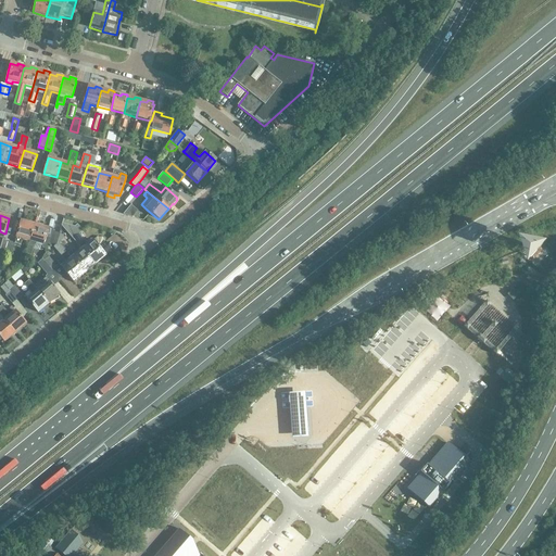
[(22,239),(29,241),(34,225),(21,222),(14,243),(14,244),(15,244),(21,245),(22,239)]
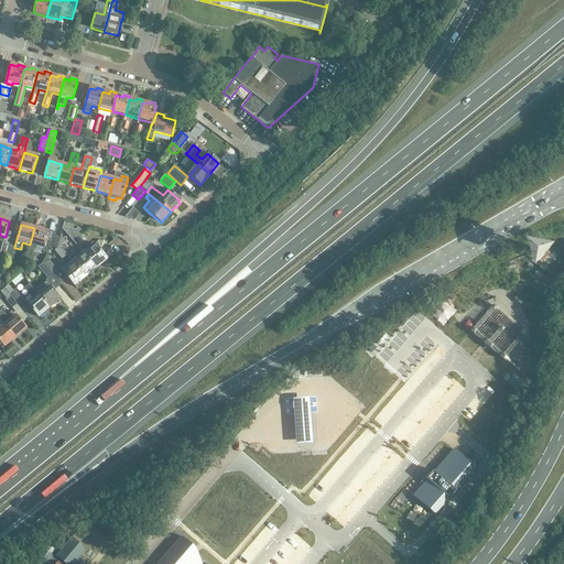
[(49,253),(50,247),(52,240),(46,239),(47,232),(34,228),(30,245),(43,248),(42,252),(49,253)]
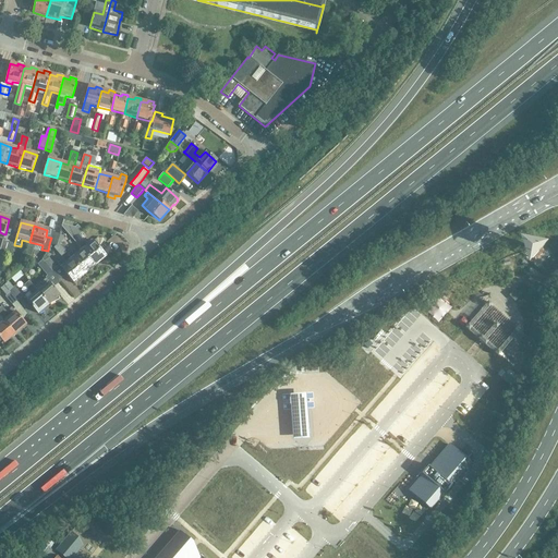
[(51,238),(49,244),(56,246),(59,234),(52,232),(51,238)]
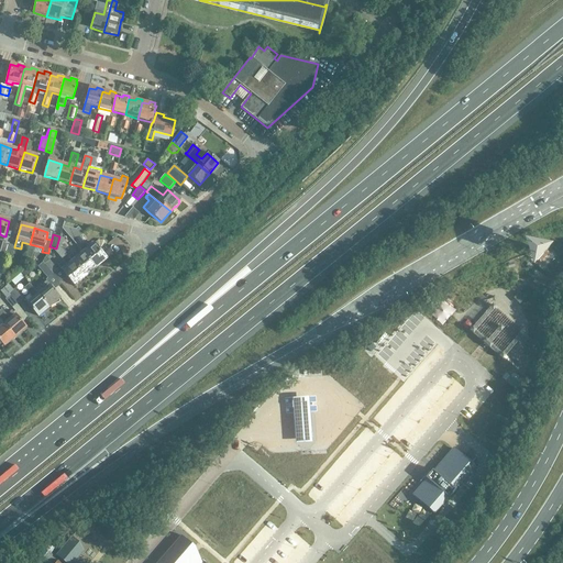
[(6,257),(12,258),(15,247),(14,247),(14,246),(9,244),(6,257)]
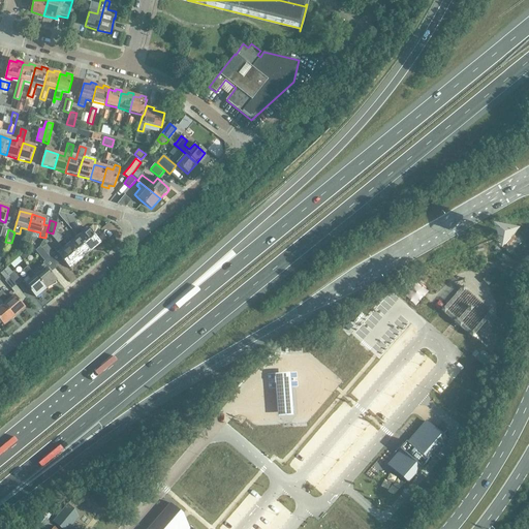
[(88,229),(78,238),(90,252),(100,244),(99,243),(105,238),(100,231),(94,237),(88,229)]
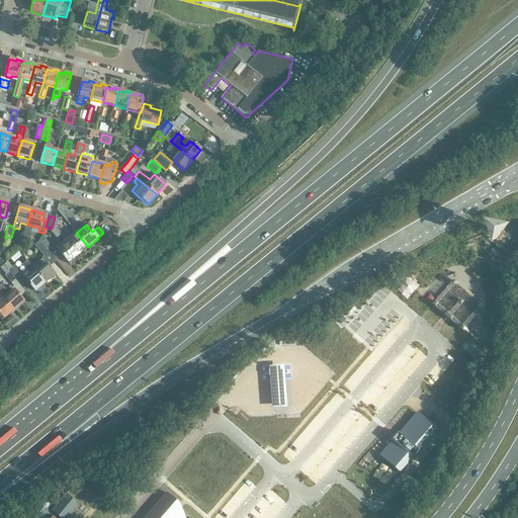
[(88,247),(76,233),(71,237),(68,232),(63,237),(67,241),(79,255),(88,247)]
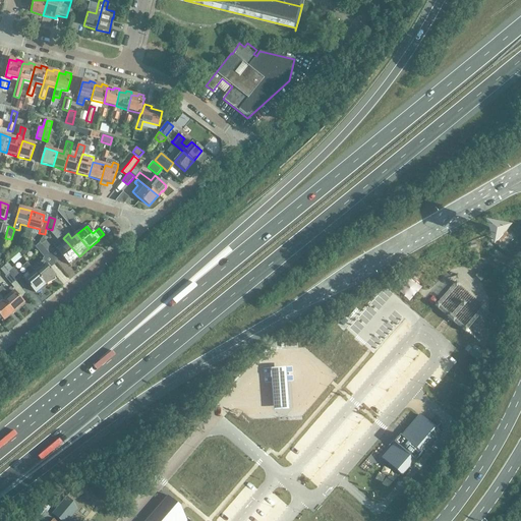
[(40,243),(48,253),(53,249),(43,237),(39,242),(40,243)]
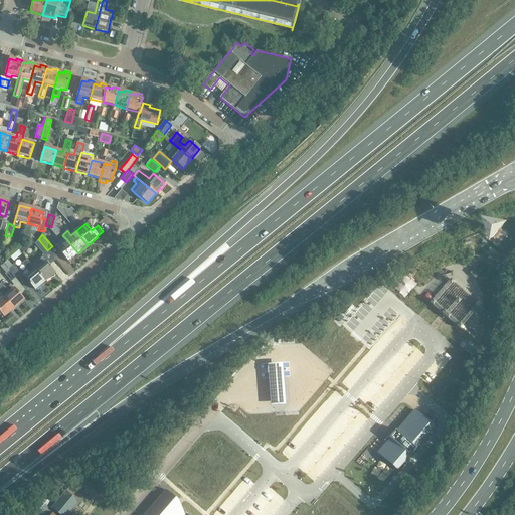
[(78,253),(66,239),(61,243),(57,239),(52,243),(68,262),(78,253)]
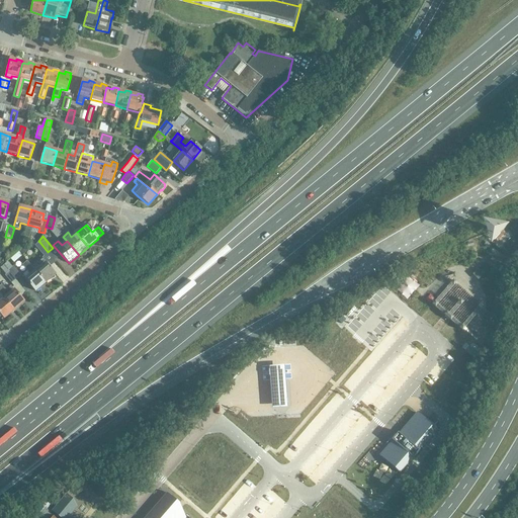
[(33,270),(45,283),(55,275),(50,268),(56,262),(48,252),(39,242),(35,246),(45,256),(41,259),(37,263),(39,265),(33,270)]
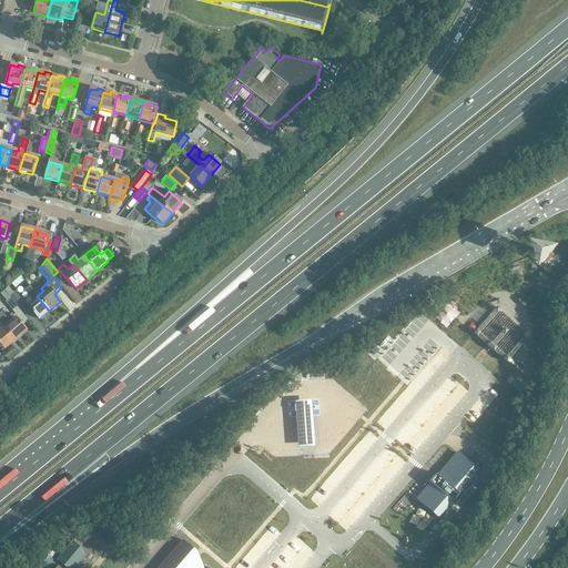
[(49,311),(37,296),(29,286),(29,287),(27,285),(23,288),(26,290),(24,291),(32,301),(27,304),(29,306),(28,306),(39,320),(49,311)]
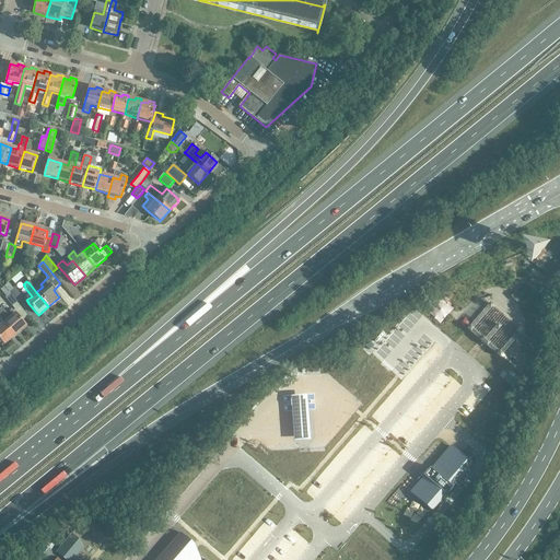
[(8,283),(3,287),(16,303),(22,298),(14,289),(13,290),(8,283)]
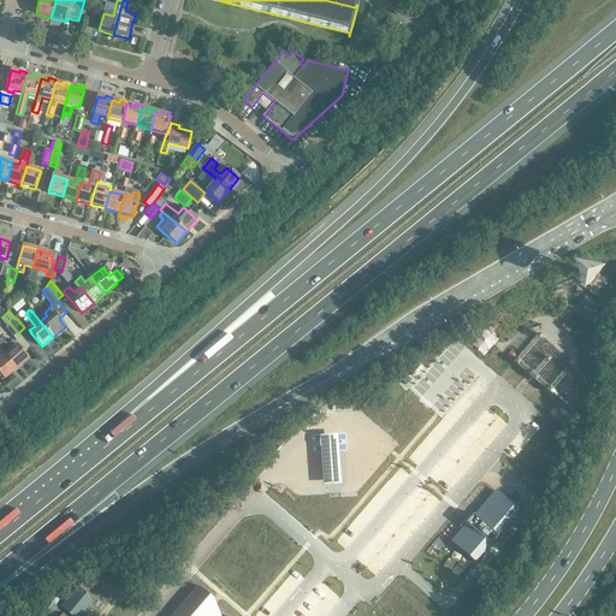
[(18,333),(4,315),(0,319),(7,327),(6,329),(7,330),(13,337),(18,333)]
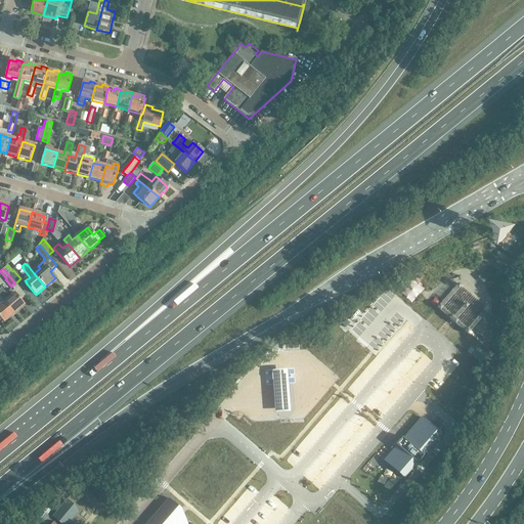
[(54,280),(35,298),(40,304),(60,287),(54,280)]
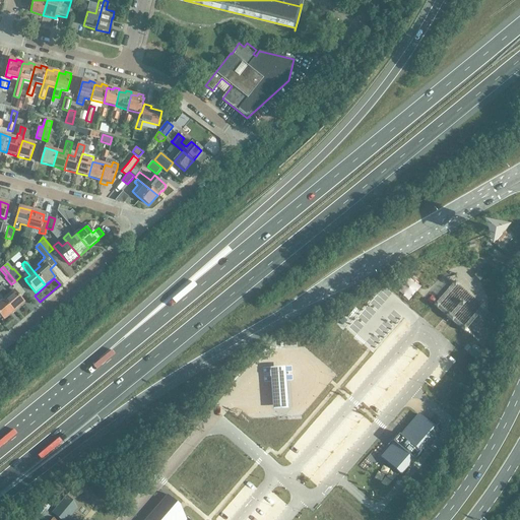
[(6,291),(1,286),(0,286),(0,295),(4,300),(4,301),(13,311),(23,303),(20,299),(13,290),(12,289),(11,287),(6,291)]
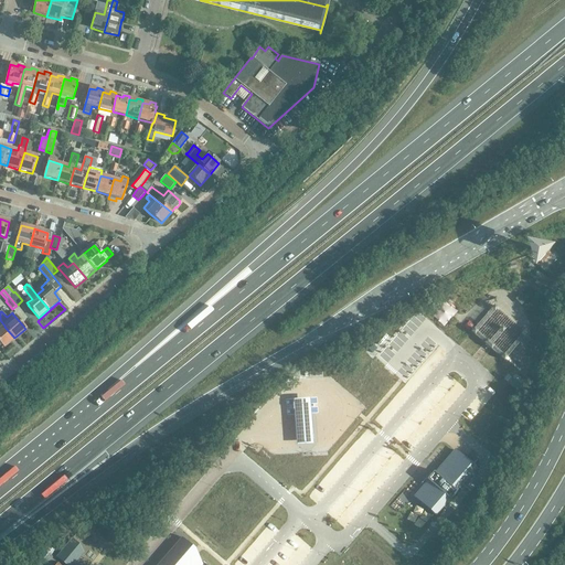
[(0,328),(0,342),(4,348),(14,338),(4,327),(4,326),(0,328)]
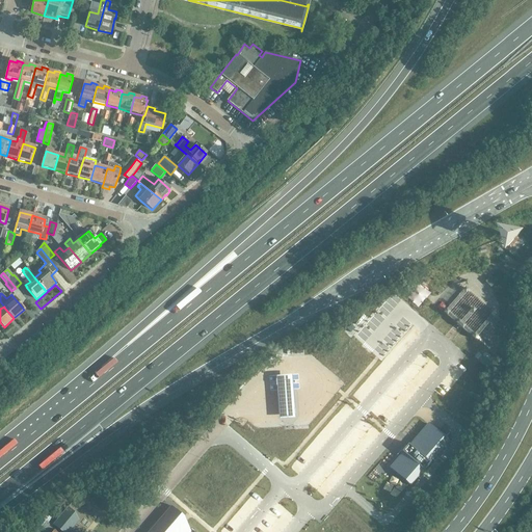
[(25,313),(3,333),(8,338),(29,318),(25,313)]
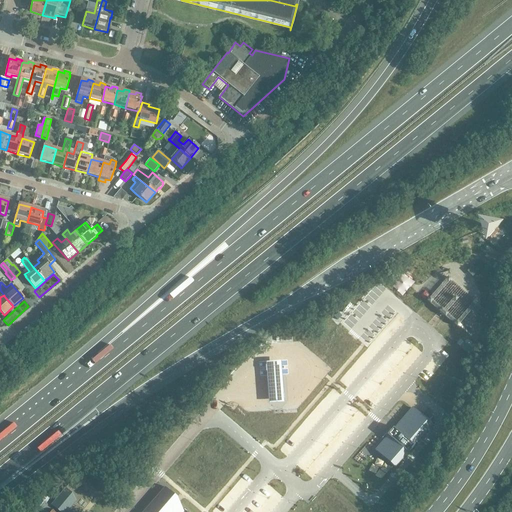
[(460,347),(469,354),(473,350),(463,343),(460,347)]
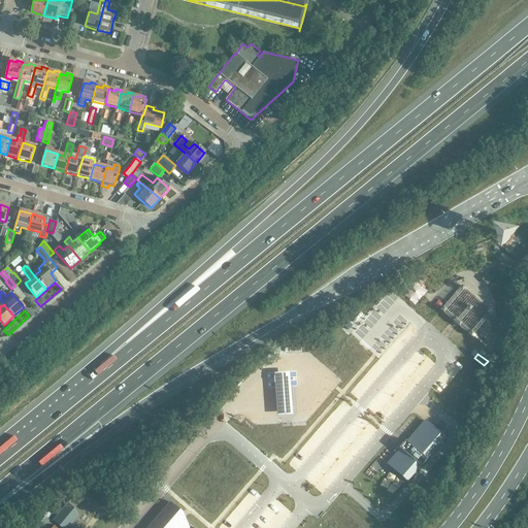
[(276,415),(292,415),(292,409),(291,378),(290,371),(274,372),(274,380),(276,410),(276,415)]
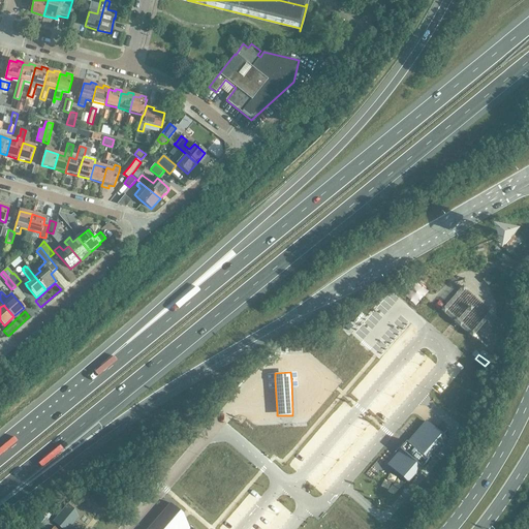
[(430,458),(432,460),(435,457),(433,455),(446,440),(426,423),(407,443),(406,441),(403,445),(399,449),(400,452),(396,456),(389,465),(406,480),(408,483),(414,475),(416,476),(419,473),(417,472),(421,469),(428,462),(428,461),(430,458)]
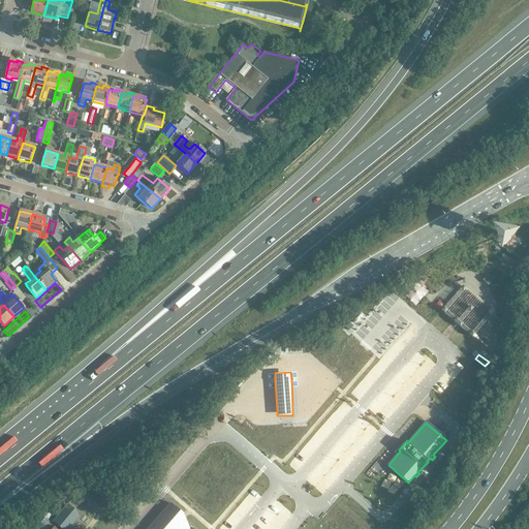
[(261,486),(256,491),(262,497),(268,491),(261,486)]
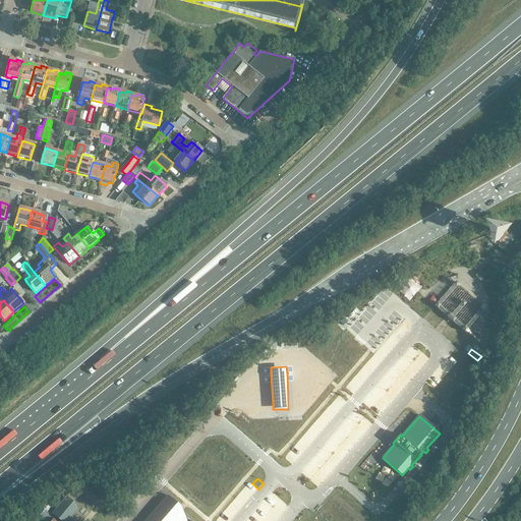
[(273,506),(280,498),(276,495),(270,503),(273,506)]
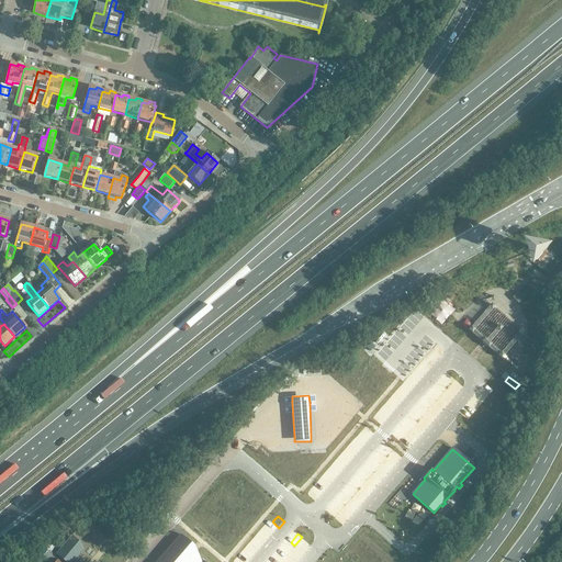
[(41,561),(74,561),(82,552),(69,540),(54,558),(47,551),(40,561),(41,561)]
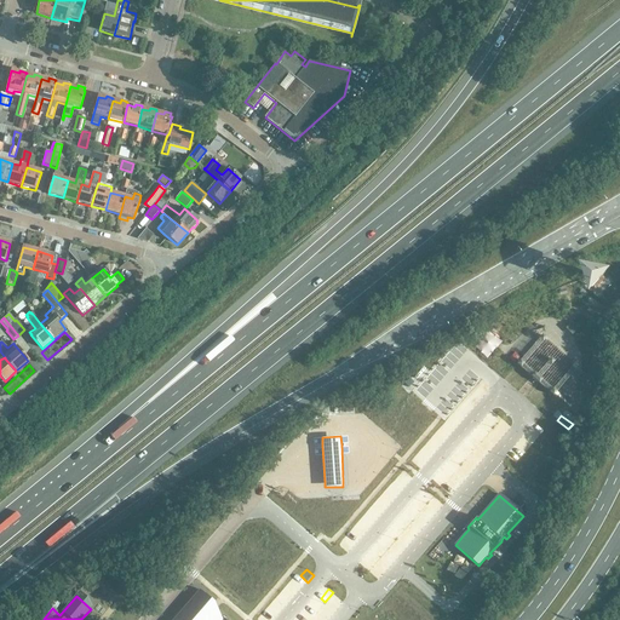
[(211,619),(214,615),(194,597),(172,619),(211,619)]
